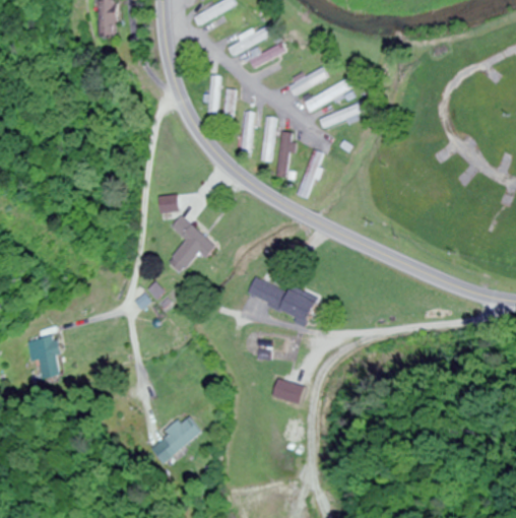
[(94,0),(95,38),(116,37),(115,0),(94,0)]
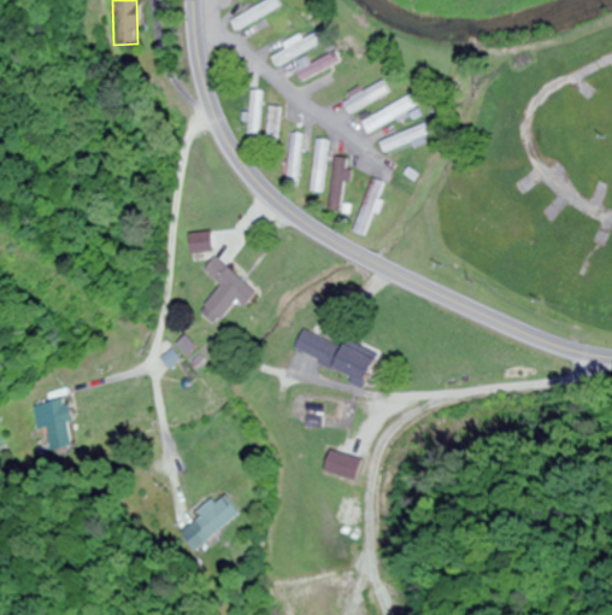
[(264,0),(230,19),(236,29),(281,4),(278,0),(264,0)]
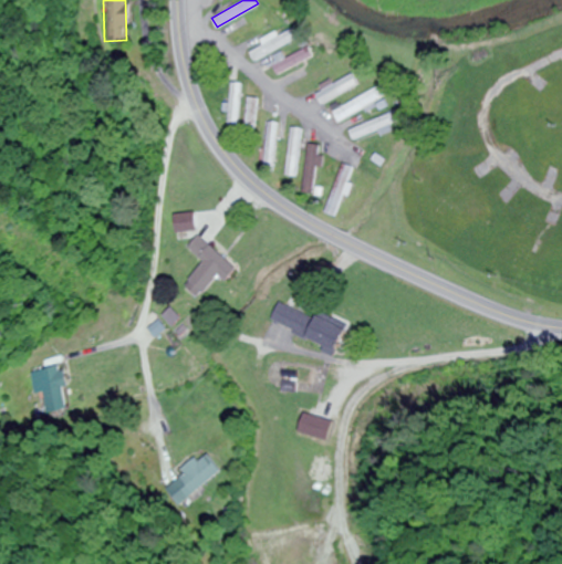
[(298,35),(292,27),(250,52),(256,60),(298,35)]
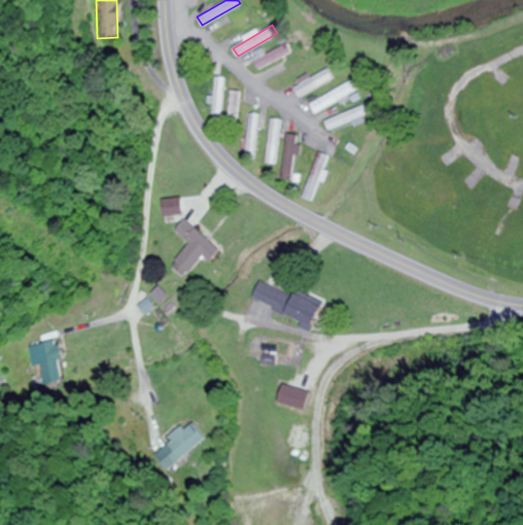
[(295,48),(291,41),(251,63),(256,70),(295,48)]
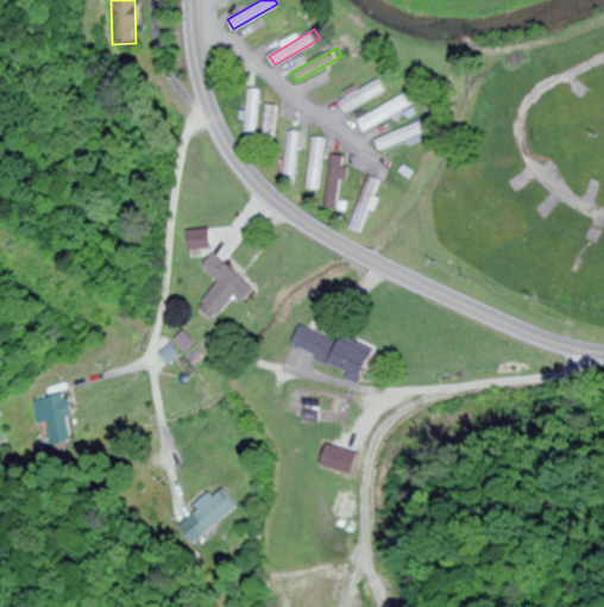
[(257,88),(246,88),(246,132),(257,132),(257,88)]
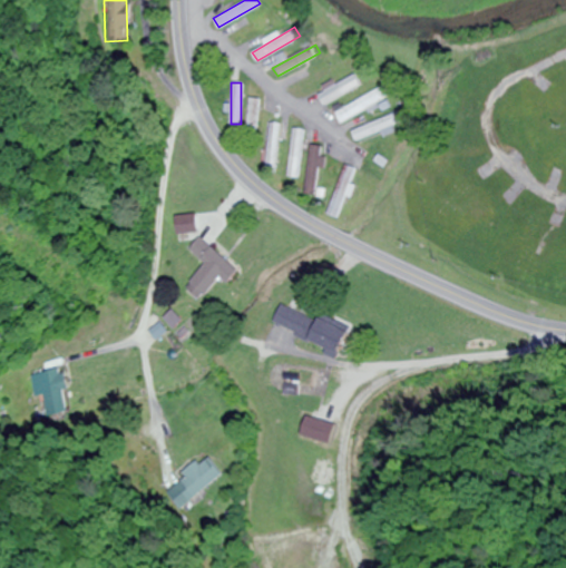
[(391,96),(386,85),(338,109),(343,121),(391,96)]
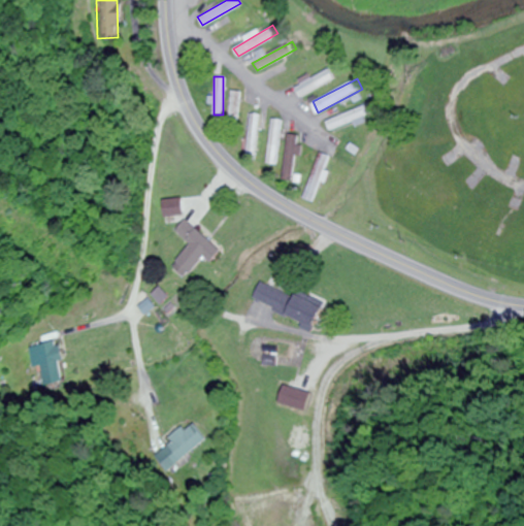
[(230,123),(238,123),(238,91),(230,91),(230,123)]
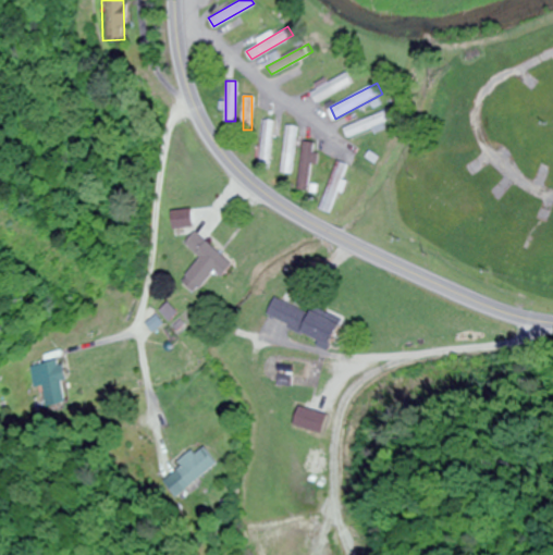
[(349,137),(392,118),(388,108),(345,127),(349,137)]
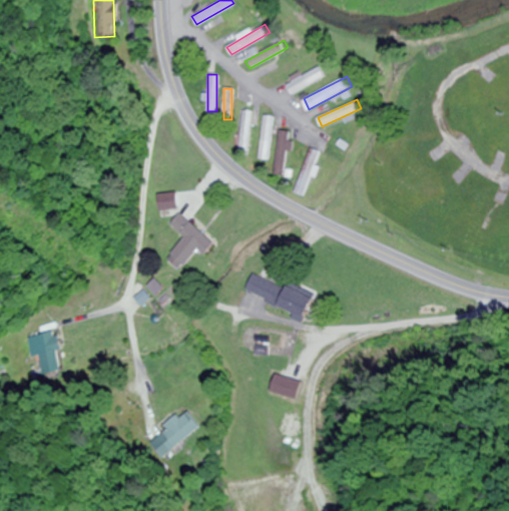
[(250,109),(241,109),(241,148),(250,148),(250,109)]
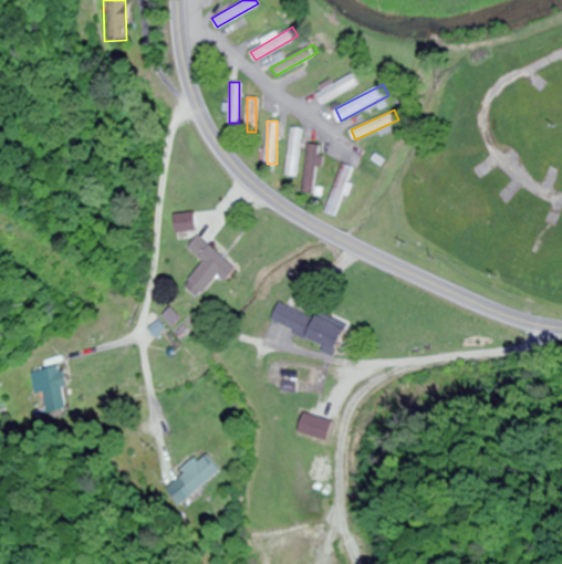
[(297,175),(302,127),(292,126),(288,174),(297,175)]
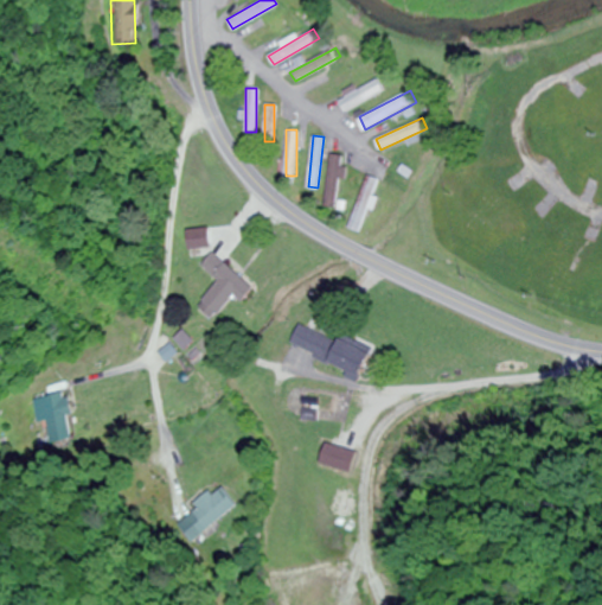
[(346,155),(334,153),(324,204),(335,207),(346,155)]
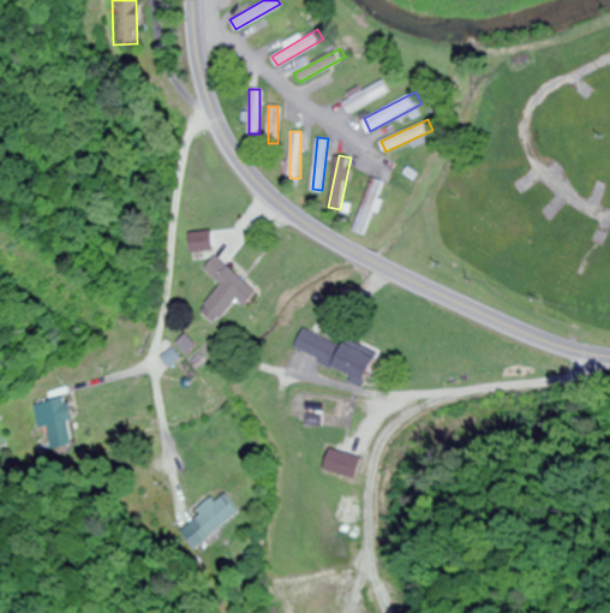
[(198,310),(216,323),(235,297),(245,304),(257,290),(211,254),(201,268),(219,283),(198,310)]
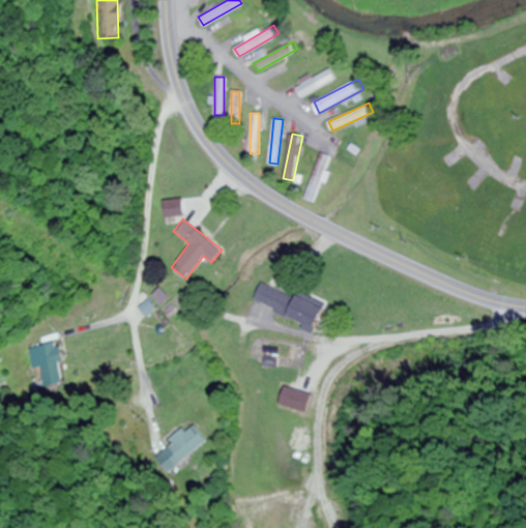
[(255,300),(314,327),(323,308),(263,281),(255,300)]
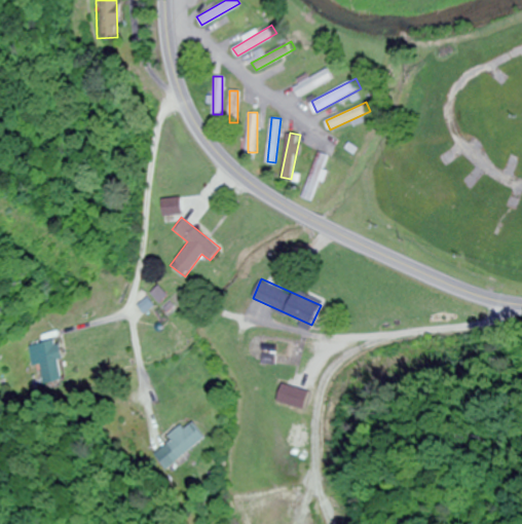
[(56,338),(34,343),(45,387),(67,382),(56,338)]
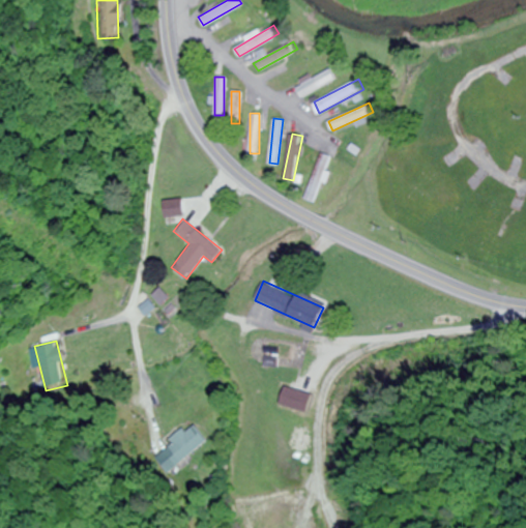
[(165,471),(207,440),(194,421),(169,440),(170,442),(152,455),(165,471)]
